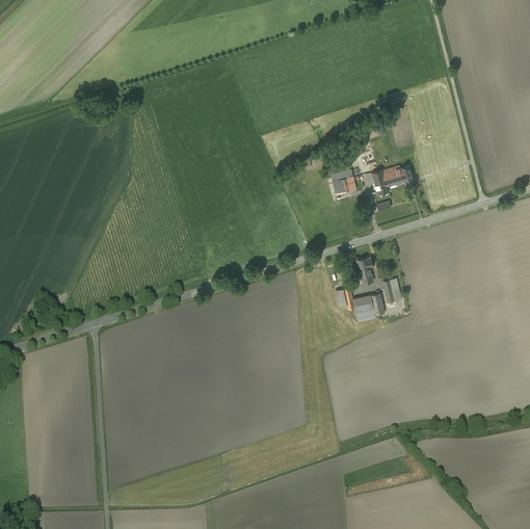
[(395,167),(369,175),(376,196),(388,193),(387,187),(392,186),(393,188),(412,183),(407,167),(396,172),(395,167)]
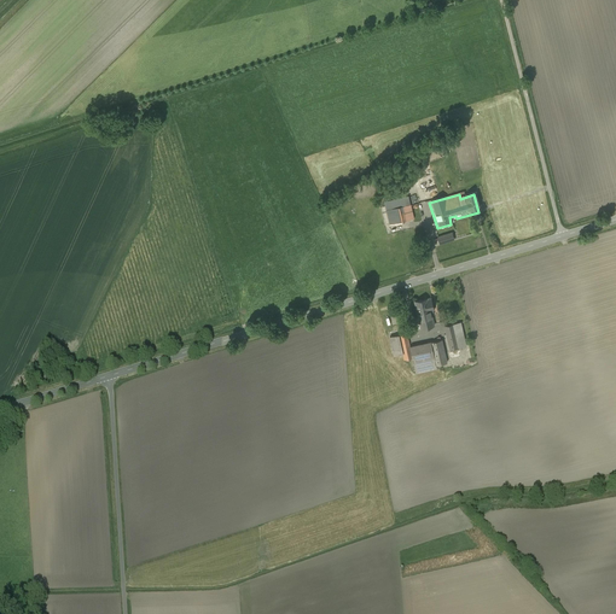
[(407,197),(383,202),(388,224),(413,220),(407,197)]
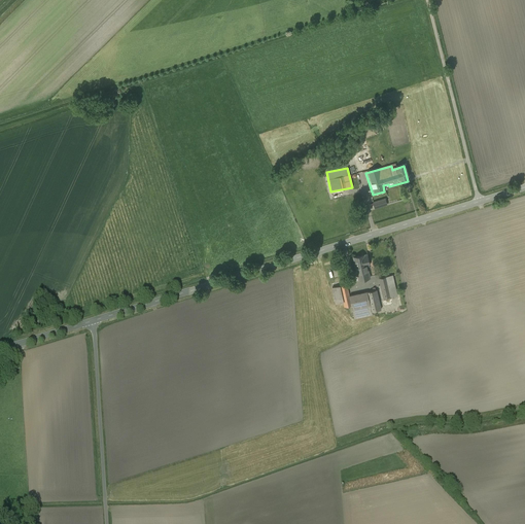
[(385,199),(372,203),(374,208),(386,204),(385,199)]
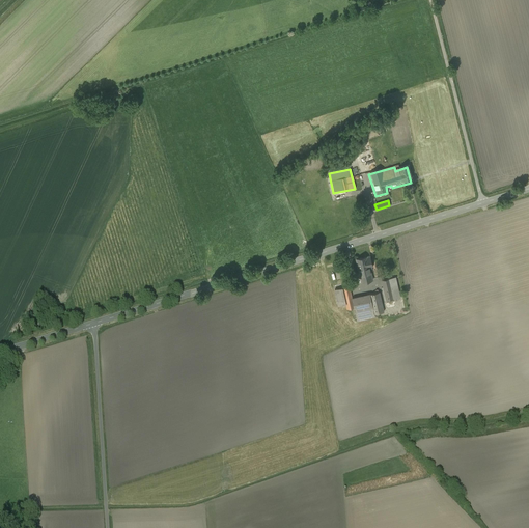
[(367,259),(354,262),(360,286),(370,283),(367,271),(370,270),(367,259)]
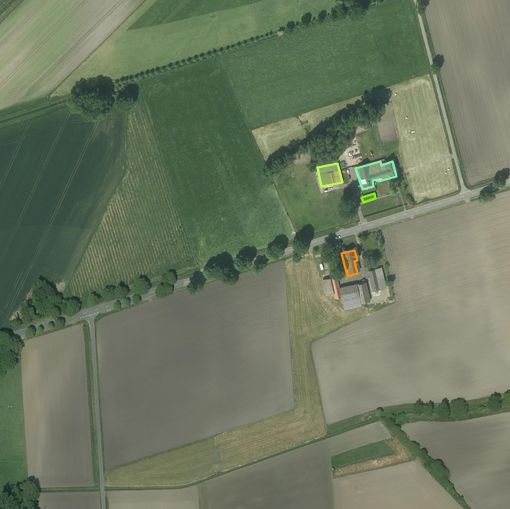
[(381,266),(366,270),(370,289),(385,286),(381,266)]
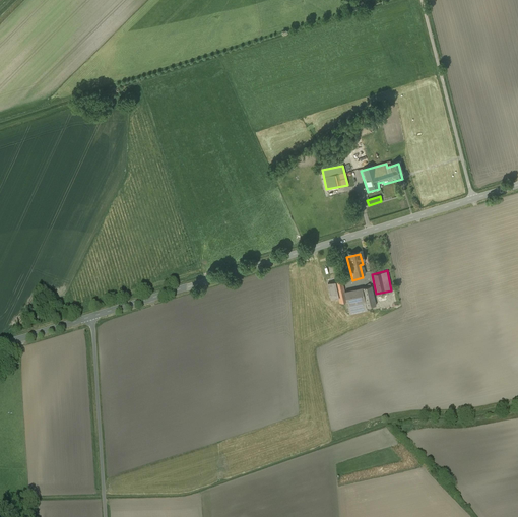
[(341,281),(327,284),(330,300),(338,299),(339,304),(345,303),(347,315),(367,311),(367,307),(375,306),(371,285),(343,292),(341,281)]
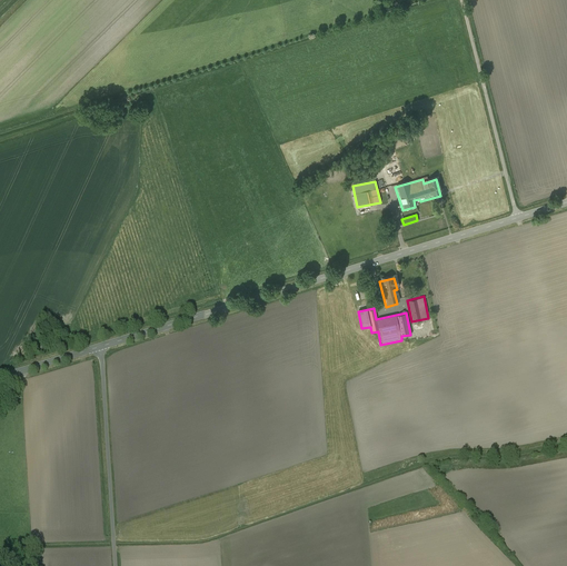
All buildings are outlined.
